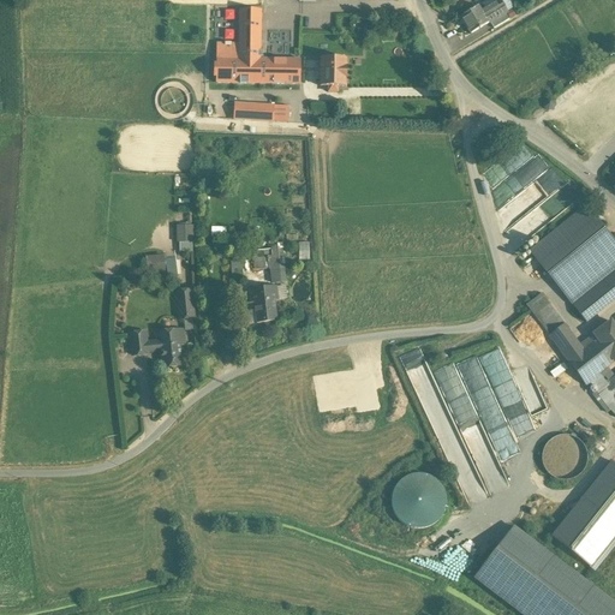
[(478,6),(460,17),(470,35),(490,23),(505,13),(507,12),(500,0),(481,12),(478,6)]
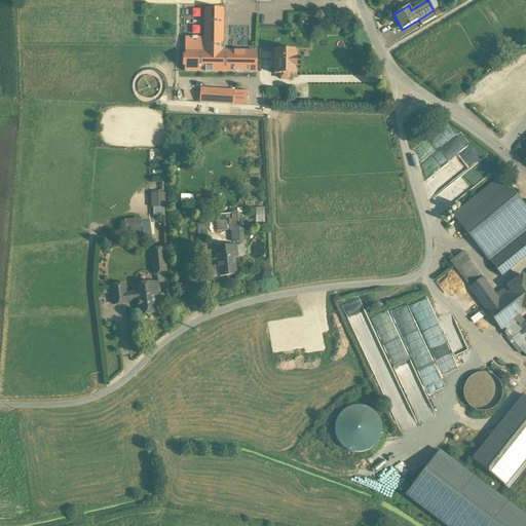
[(223,9),(205,9),(204,39),(186,38),(185,71),(255,72),(256,51),(222,50),(223,9)]
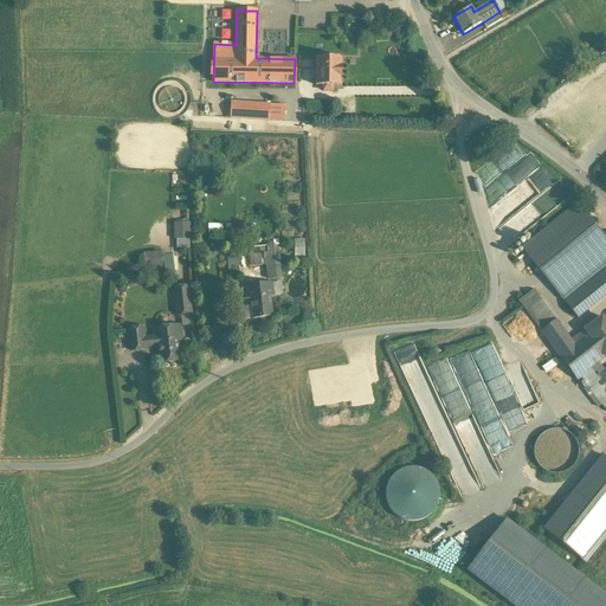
[(497,13),(483,23),(487,28),(502,19),(497,13)]
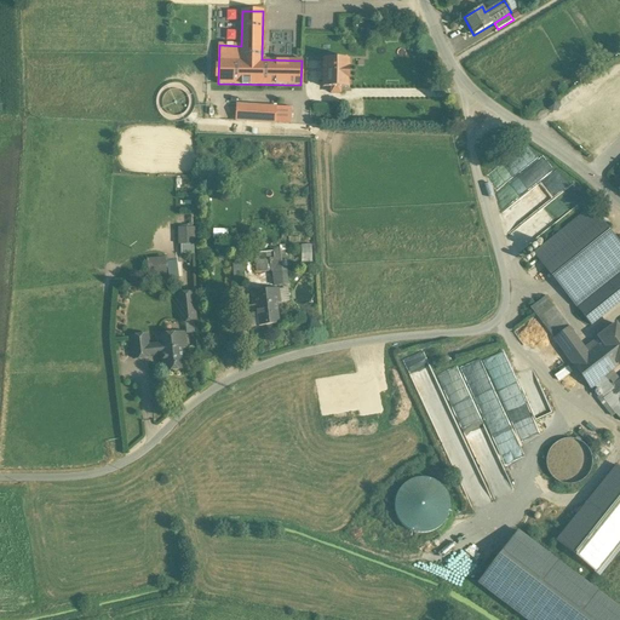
[(349,61),(323,61),(322,89),(349,89),(349,61)]
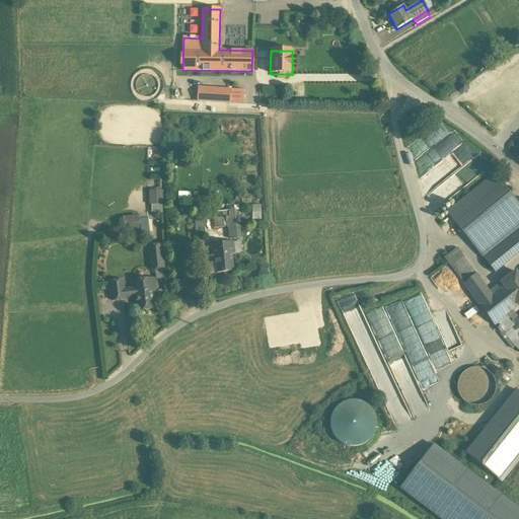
[(458,89),(459,92),(462,93),(464,93),(467,91),(468,89),(467,85),(464,83),(460,84),(458,86),(458,89)]
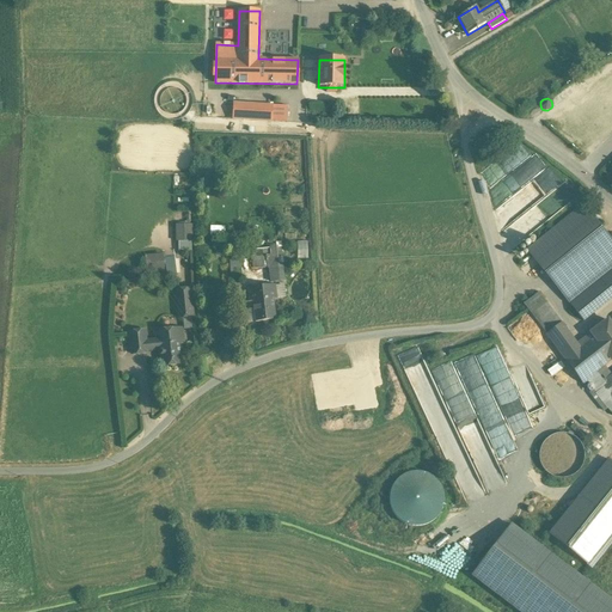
[(270,106),(234,104),(234,120),(270,121),(270,106)]
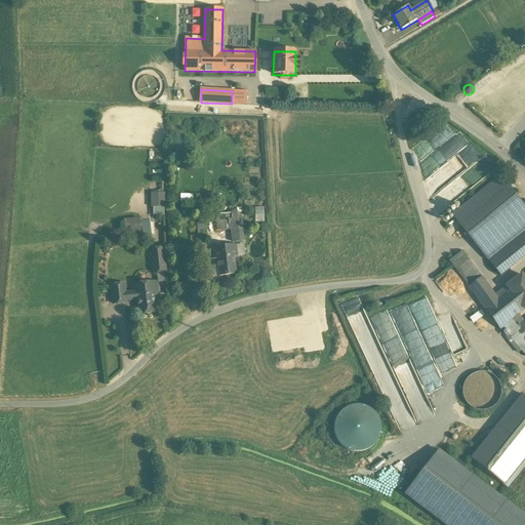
[(524,207),(499,175),(451,214),(488,259),(524,230),(524,207)]
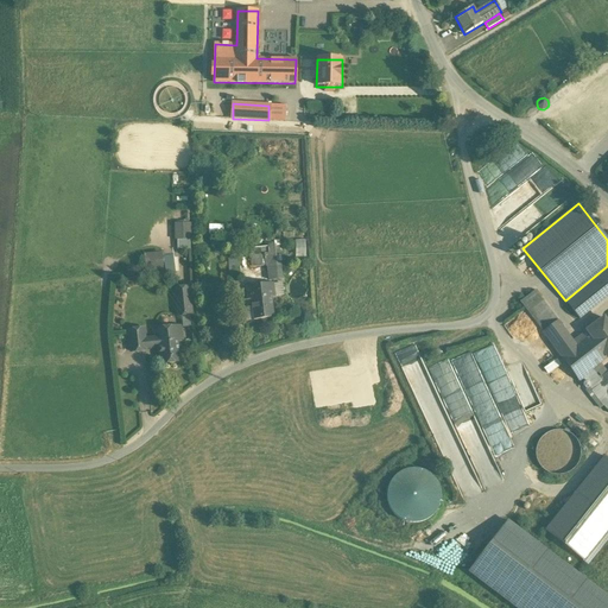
[(190,225),(176,225),(177,240),(190,240),(190,225)]
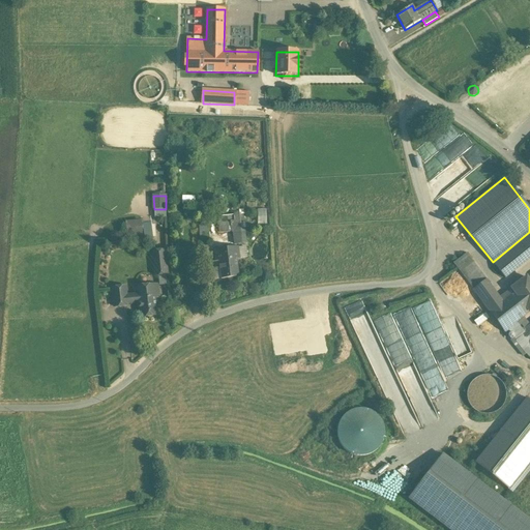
[(266,225),(266,210),(258,210),(258,225),(266,225)]
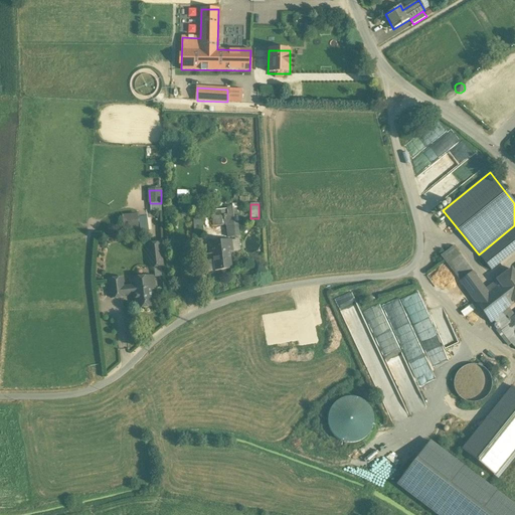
[(220,208),(224,216),(228,213),(225,206),(220,208)]
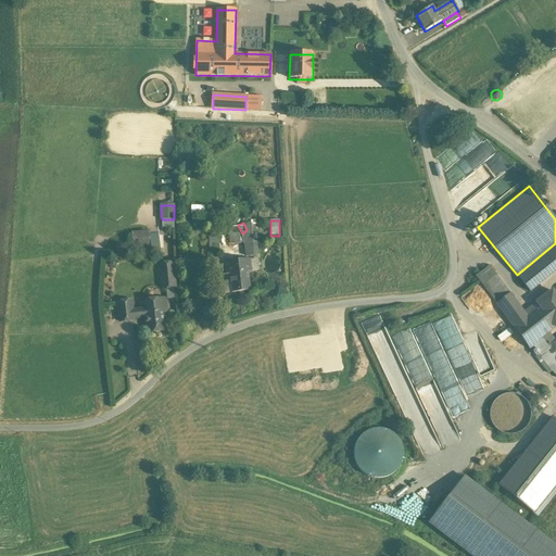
[(150,244),(148,231),(133,234),(135,247),(150,244)]
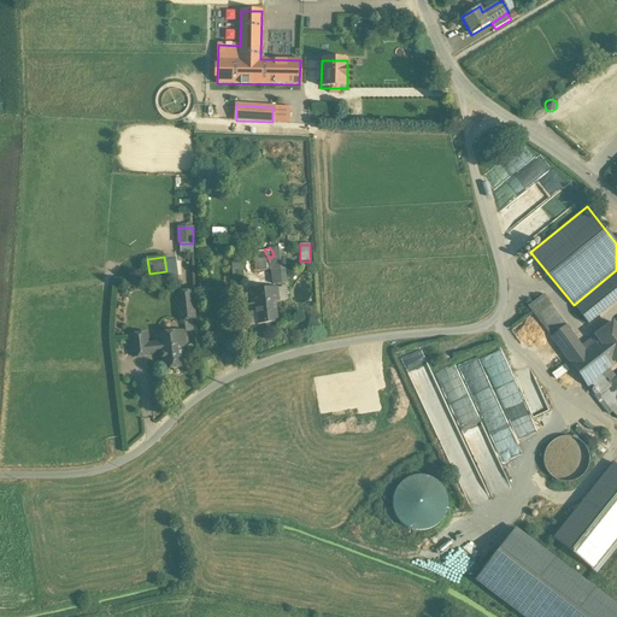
[(274,258),(253,260),(254,271),(274,270),(274,258)]
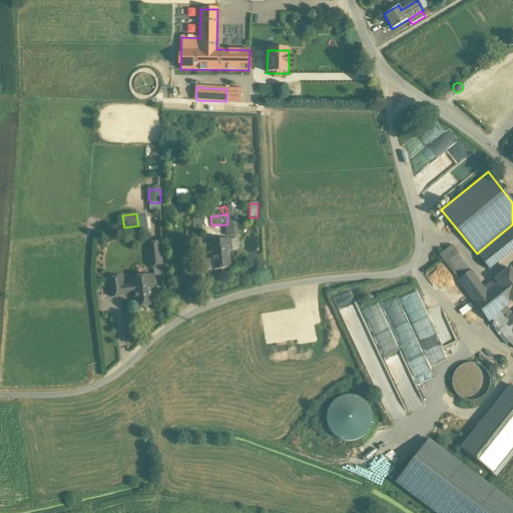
[(200,217),(192,218),(193,235),(202,234),(200,217)]
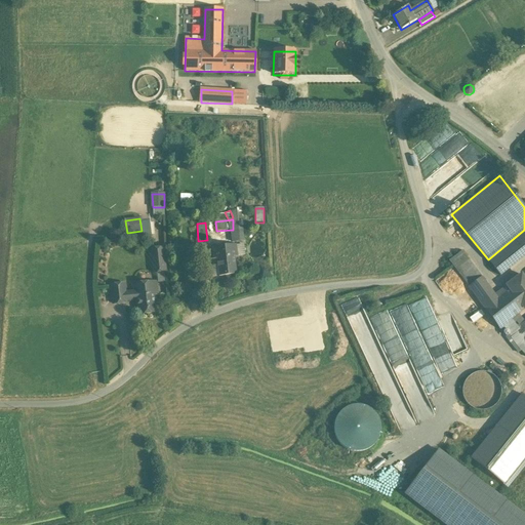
[(524,230),(488,259),(500,275),(524,255),(524,230)]
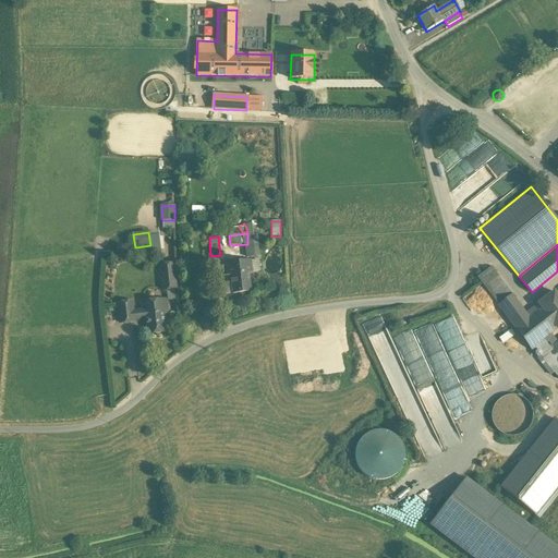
[(251,261),(227,264),(228,276),(231,275),(233,293),(251,291),(249,274),(252,273),(251,261)]
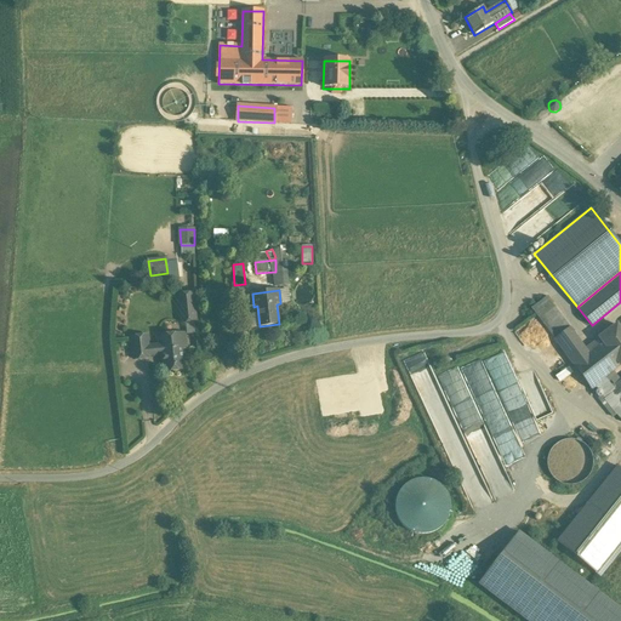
[(193,294),(178,295),(181,324),(195,322),(193,294)]
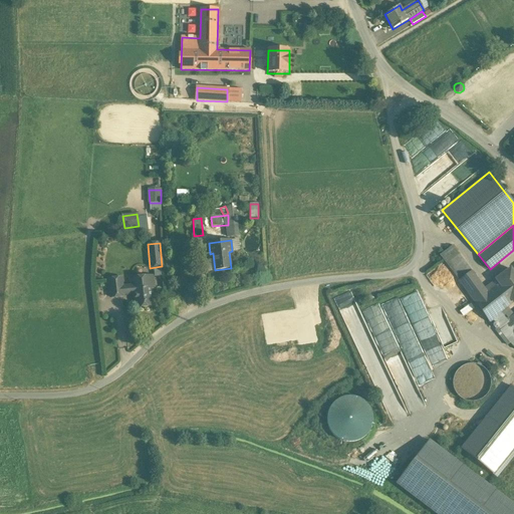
[(452,246),(440,255),(459,281),(468,274),(455,257),(459,254),(452,246)]
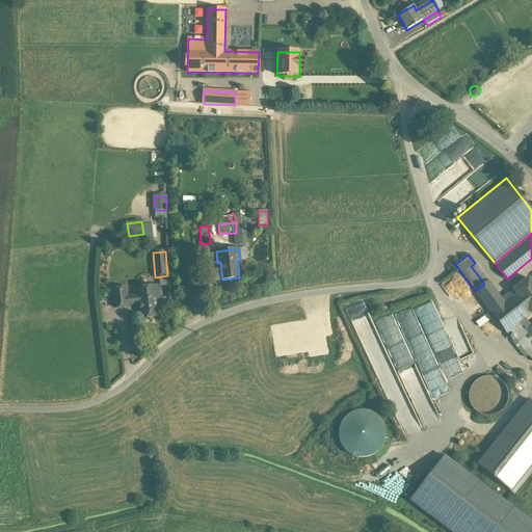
[(531,283),(528,278),(513,290),(515,293),(531,313),(531,312),(531,283)]
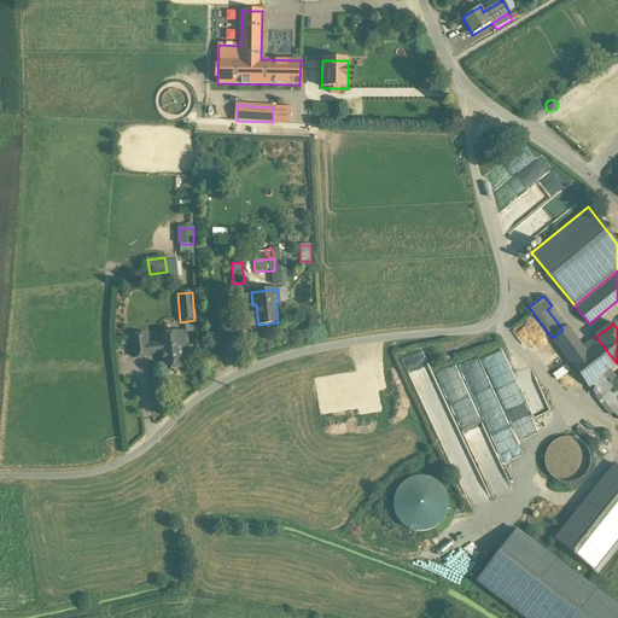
[(586,351),(567,326),(563,330),(552,338),(582,379),(588,386),(592,384),(601,375),(617,363),(599,340),(586,351)]
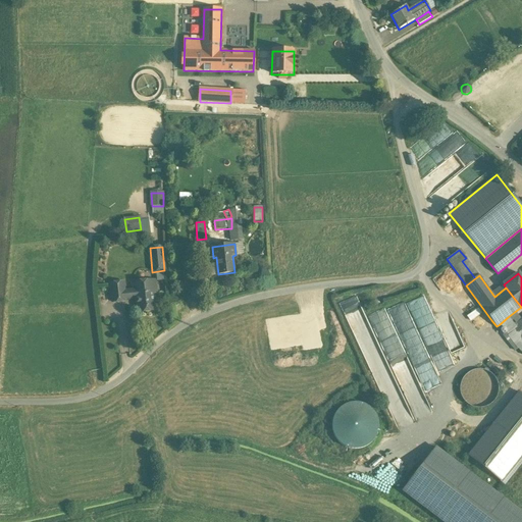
[(155,280),(132,283),(133,291),(134,299),(137,299),(138,312),(155,310),(153,294),(156,293),(155,280)]
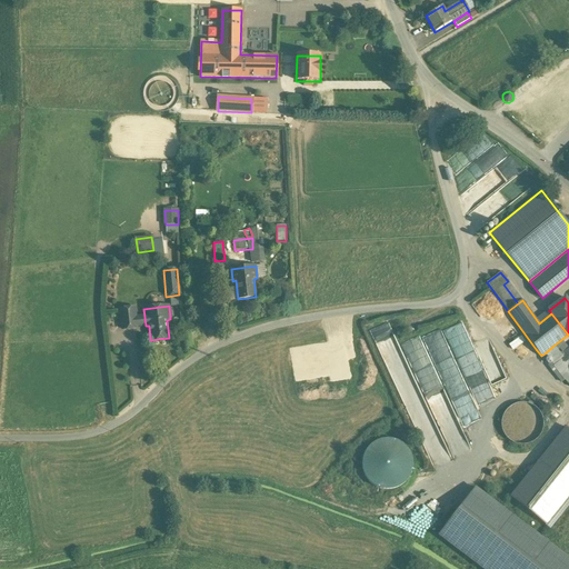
[(135,308),(120,310),(122,330),(137,328),(137,327),(136,318),(135,308)]
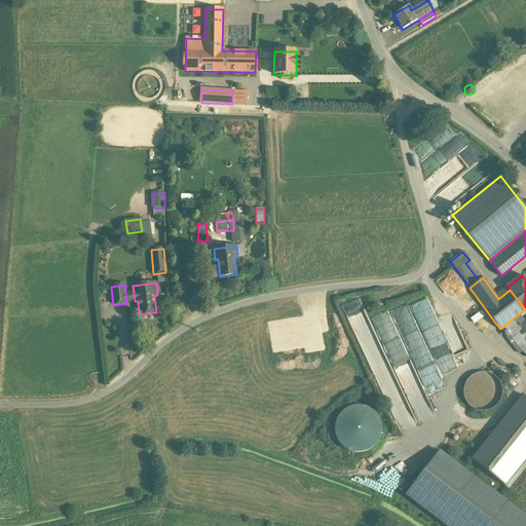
[(134,293),(125,294),(126,302),(135,301),(134,293)]
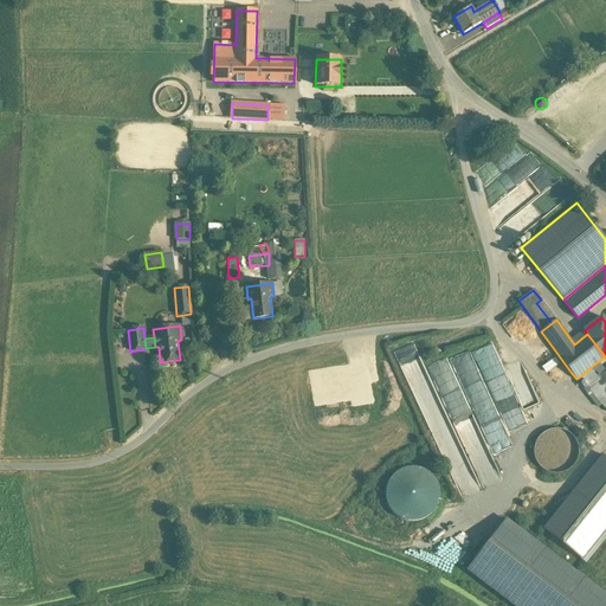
[(346,386),(343,372),(341,372),(340,368),(328,369),(329,374),(313,376),(317,403),(348,398),(349,403),(354,401),(352,386),(346,386)]
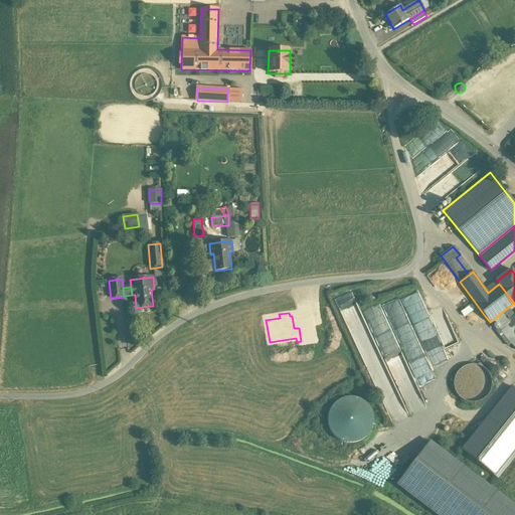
[(514,323),(514,322),(511,325),(501,313),(493,320),(514,348),(514,323)]
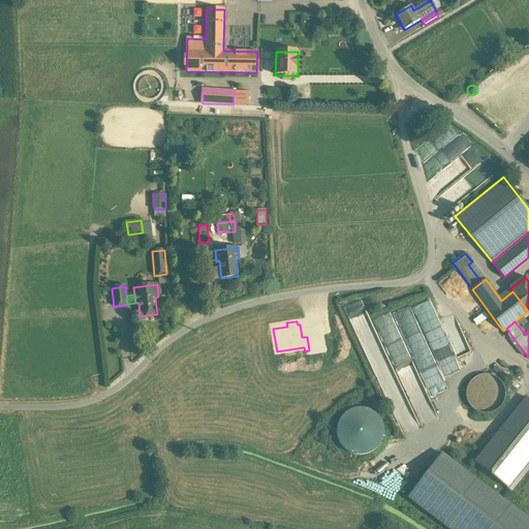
[(498,324),(489,331),(494,338),(503,331),(498,324)]
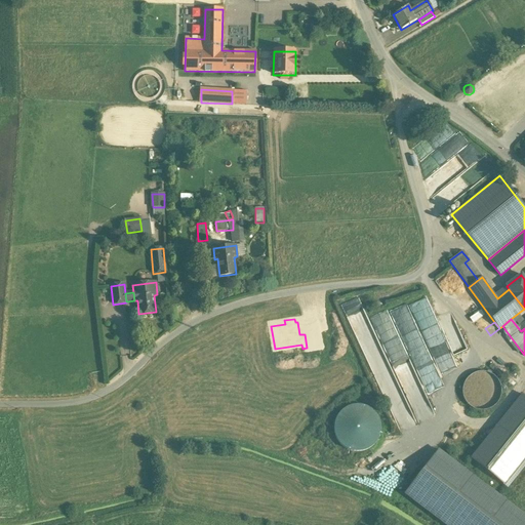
[(320,331),(305,334),(307,348),(322,346),(320,331)]
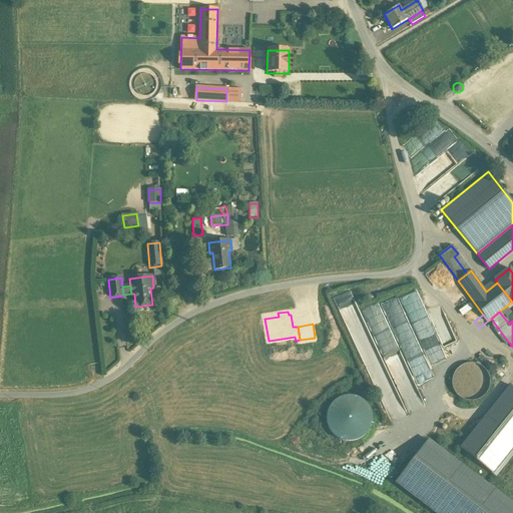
[(488,389),(490,382),(488,375),(484,369),(478,365),(471,363),(463,365),(457,369),(453,375),(452,382),(454,389),(458,395),(464,399),(471,401),(478,399),(484,395),(488,389)]
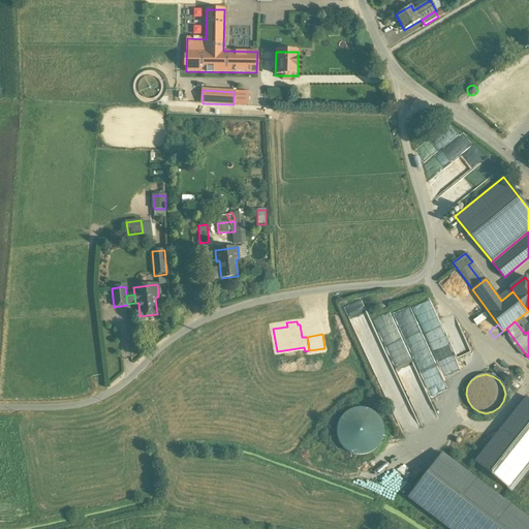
[(528,400),(526,398),(474,462),(510,491),(528,468),(528,400)]
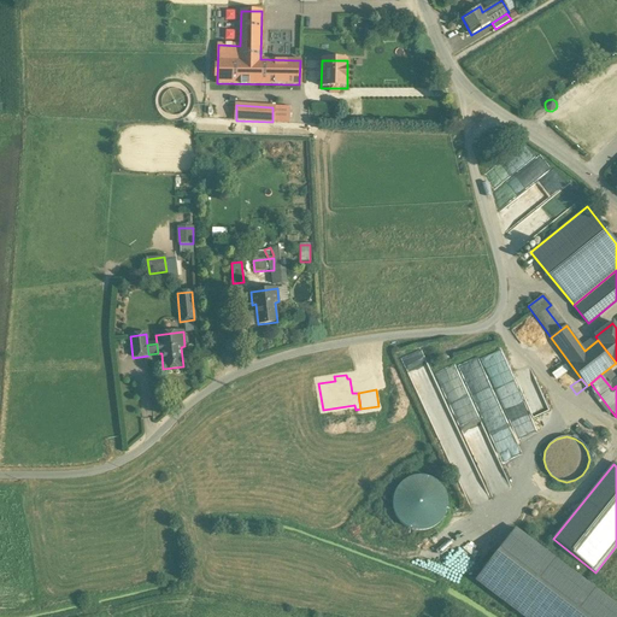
[(389,487),(406,534),(452,518),(436,471),(389,487)]
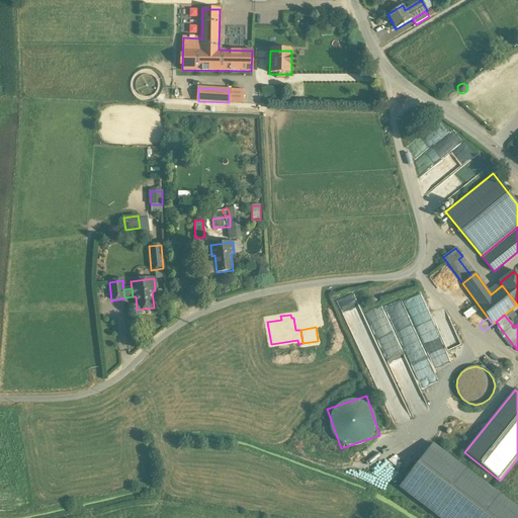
[(517,517),(517,503),(428,436),(395,481),(444,517),(517,517)]
